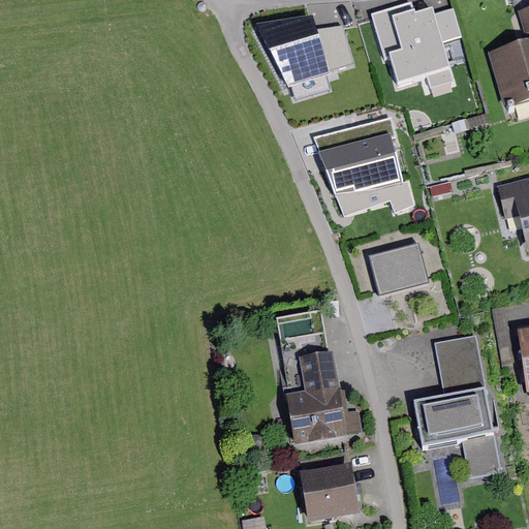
[(439,7),(393,16),(402,65),(447,57),(439,7)]
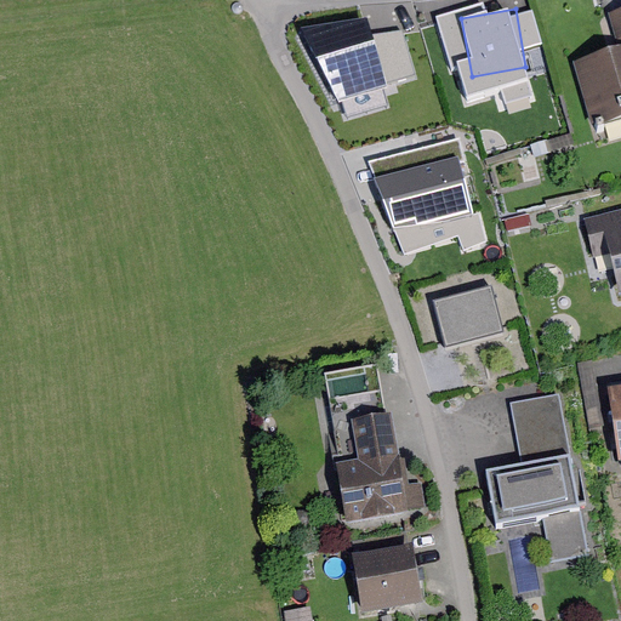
[(620,9),(603,15),(615,47),(574,60),(597,131),(620,124),(620,9)]
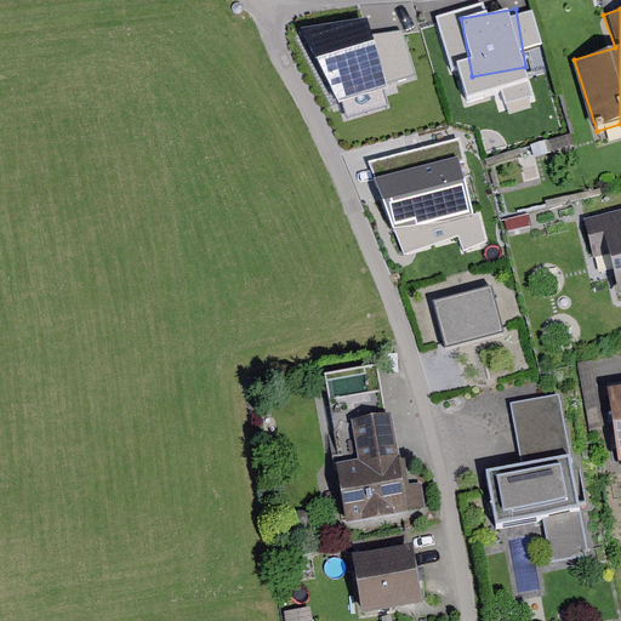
[(419,74),(376,84),(388,138),(433,131),(419,74)]
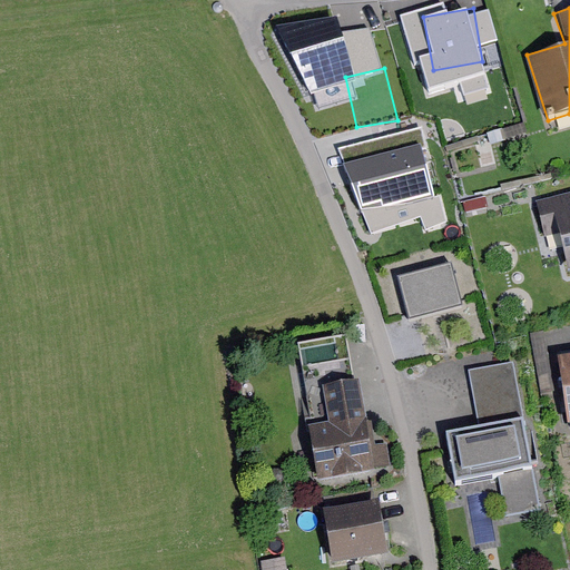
[(569,190),(537,198),(549,252),(569,246),(569,190)]
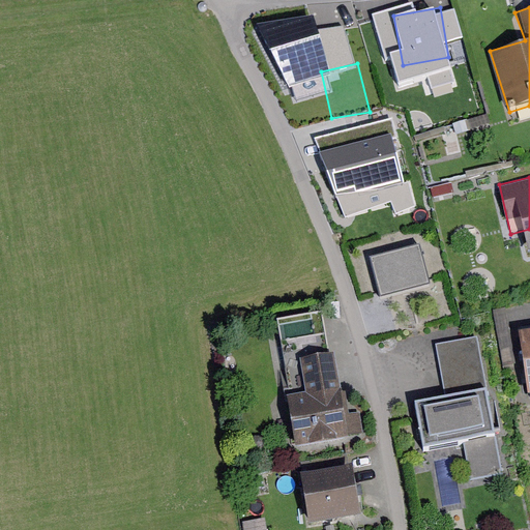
[(422,244),(372,256),(381,296),(432,285),(422,244)]
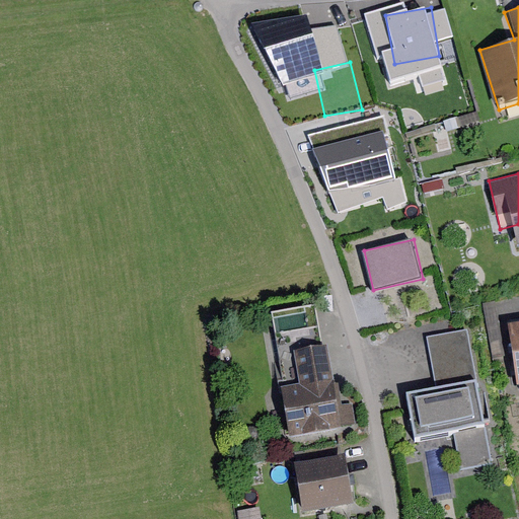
[(518,390),(518,327),(509,329),(518,390)]
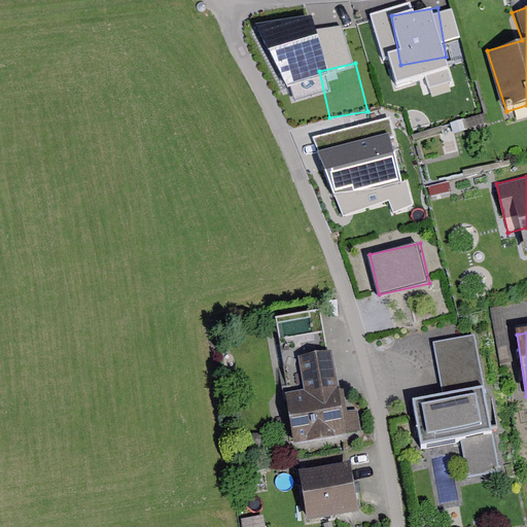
[(479,334),(434,343),(446,395),(411,402),(422,456),(457,449),(463,479),(506,469),(479,334)]
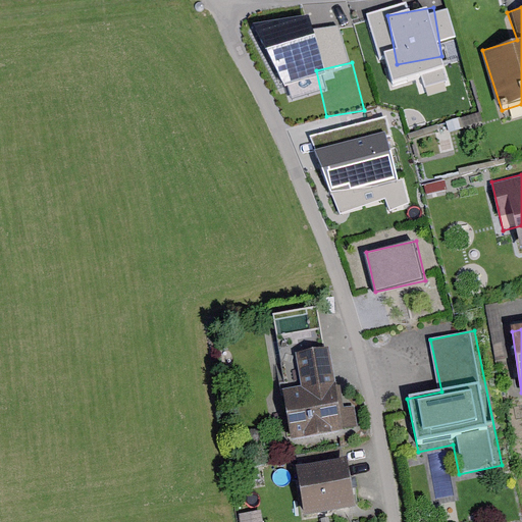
[(336,344),(296,350),(302,387),(284,390),(292,436),(350,427),(336,344)]
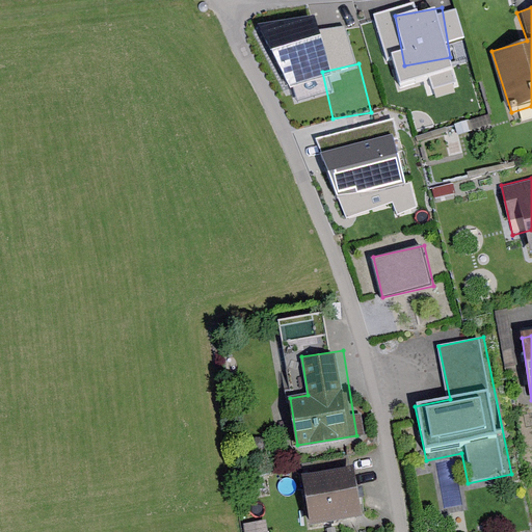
[(354,467),(299,475),(308,524),(363,517),(354,467)]
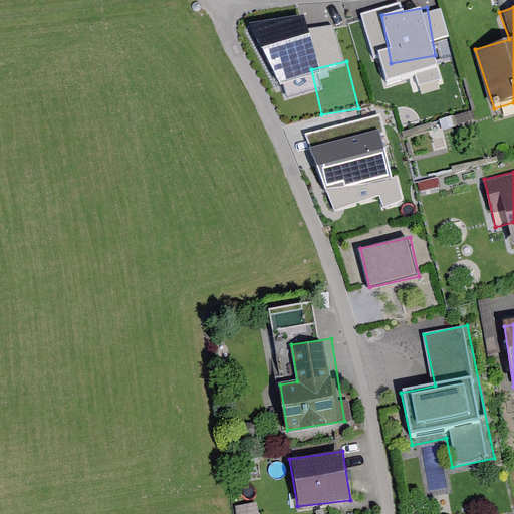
[(260,513),(258,505),(239,509),(239,513),(260,513)]
